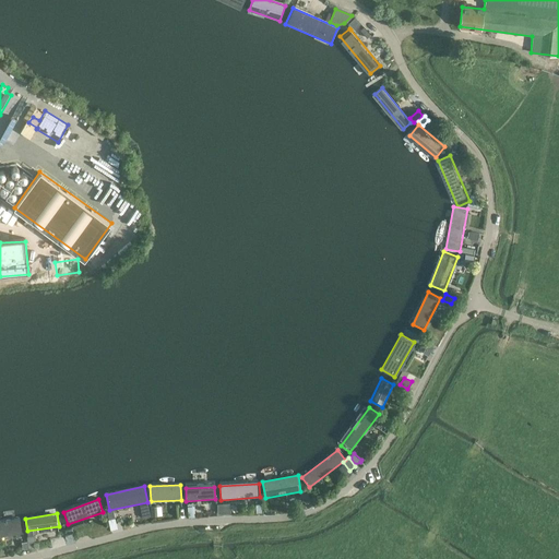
[(20,519),(0,521),(0,537),(22,534),(20,519)]
